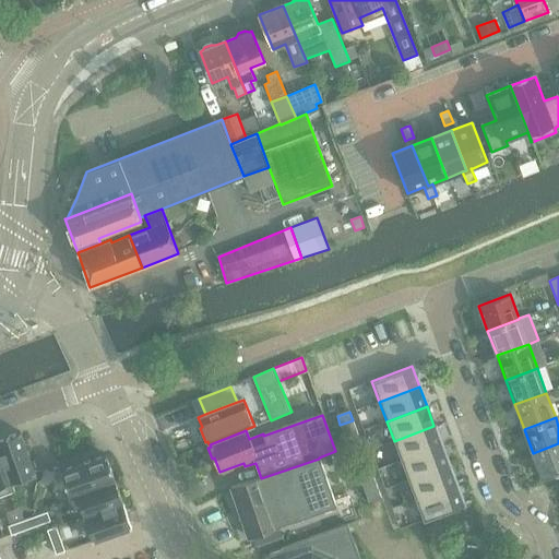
[(353,420),(340,425),(343,432),(356,428),(353,420)]
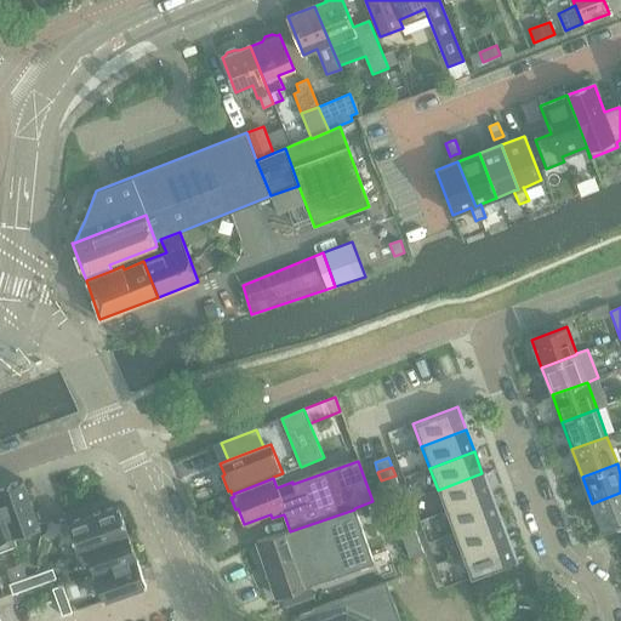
[(482,473),(438,490),(445,512),(490,495),(482,473)]
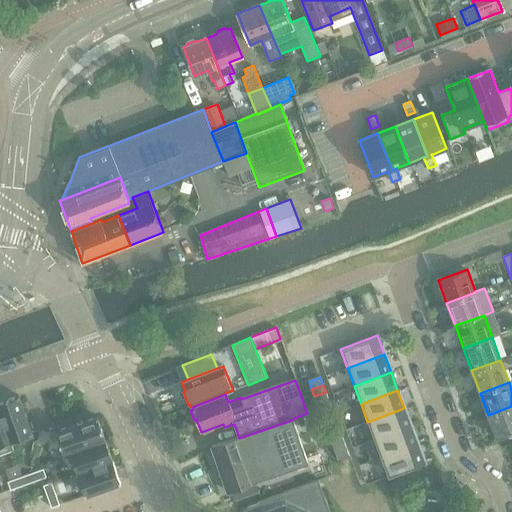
[(326,392),(314,396),(317,404),(328,400),(326,392)]
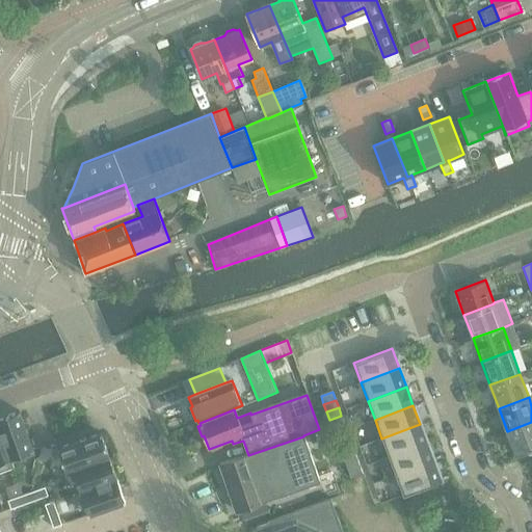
[(20,411),(0,418),(0,429),(14,468),(15,468),(12,462),(34,455),(32,447),(29,439),(21,417),(21,415),(20,411)]
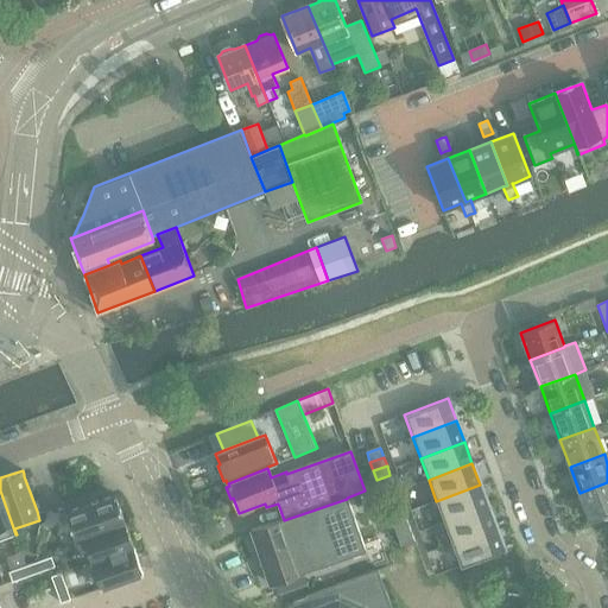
[(607,482),(580,493),(590,521),(607,513),(607,482)]
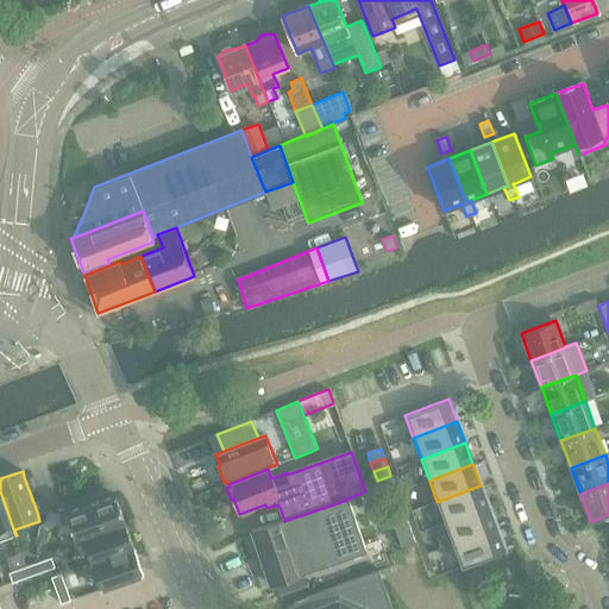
[(481,485),(437,502),(445,523),(489,507),(481,485)]
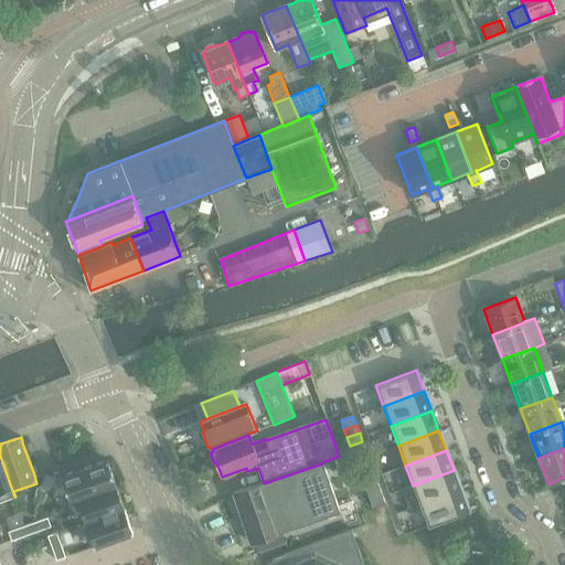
[(0,456),(0,501),(14,497),(0,456)]
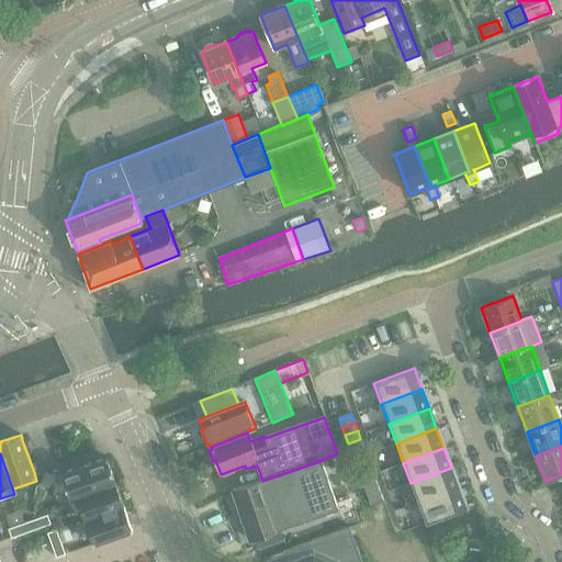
[(69,499),(76,496),(114,483),(115,482),(107,458),(60,474),(69,499)]
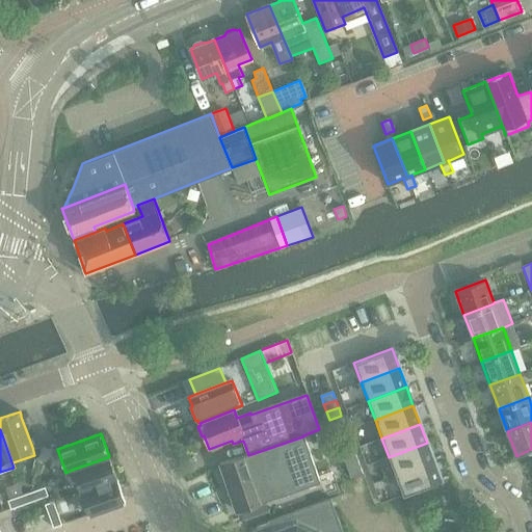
[(320,481),(303,436),(248,455),(220,464),(236,511),(320,481)]
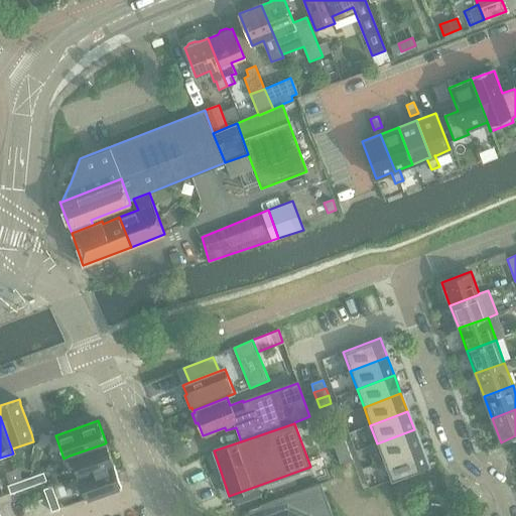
[(341,429),(330,433),(333,441),(344,437),(341,429)]
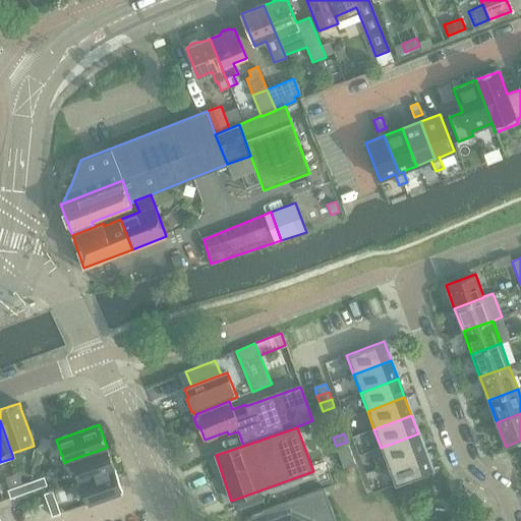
[(418,433),(381,448),(388,466),(424,452),(418,433)]
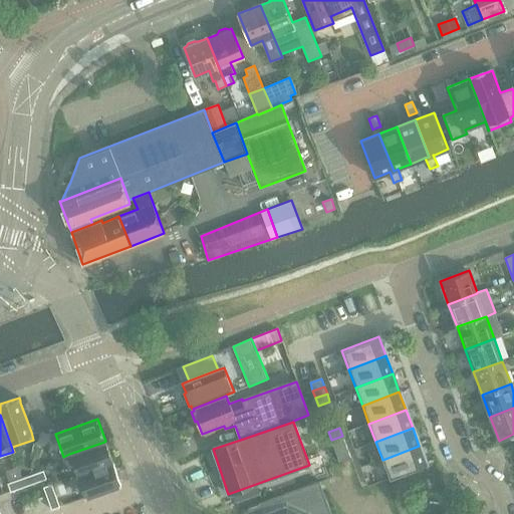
[(342,436),(331,440),(333,447),(345,443),(342,436)]
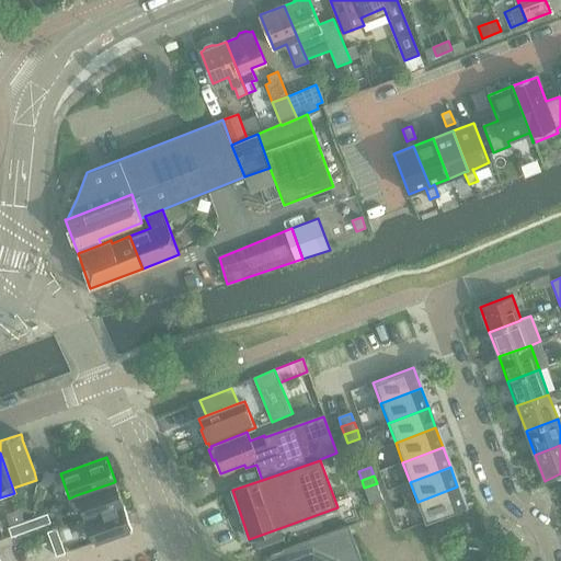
[(115,481),(76,495),(84,518),(124,505),(115,481)]
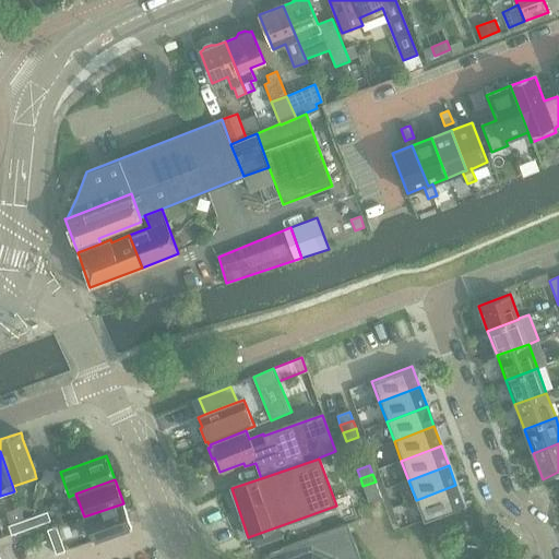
[(376,482),(363,486),(366,495),(378,490),(376,482)]
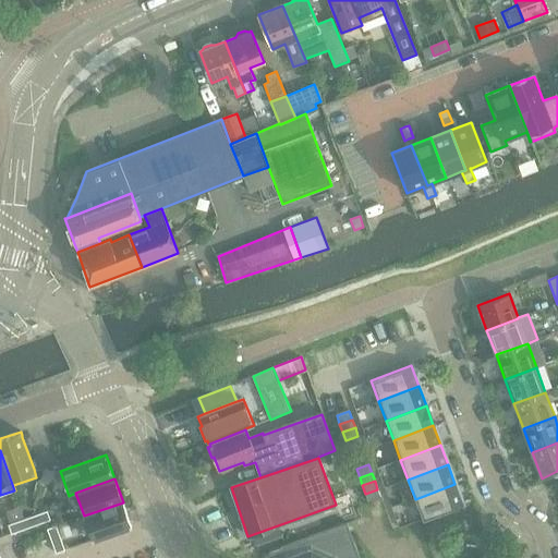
[(455,484),(415,499),(423,520),(462,505),(455,484)]
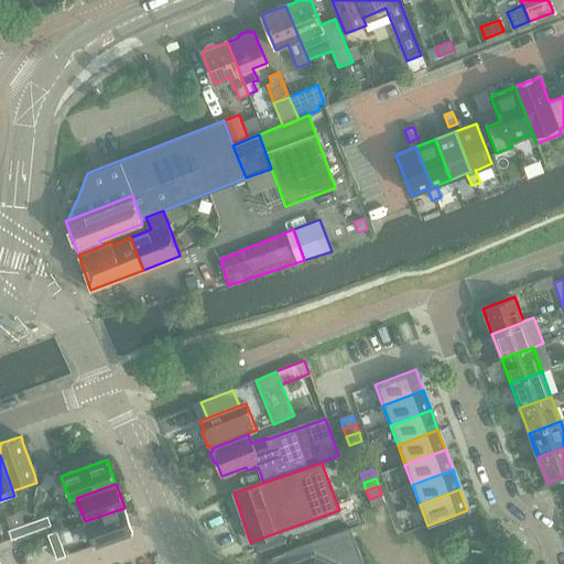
[(381,495),(369,499),(372,507),(384,502),(381,495)]
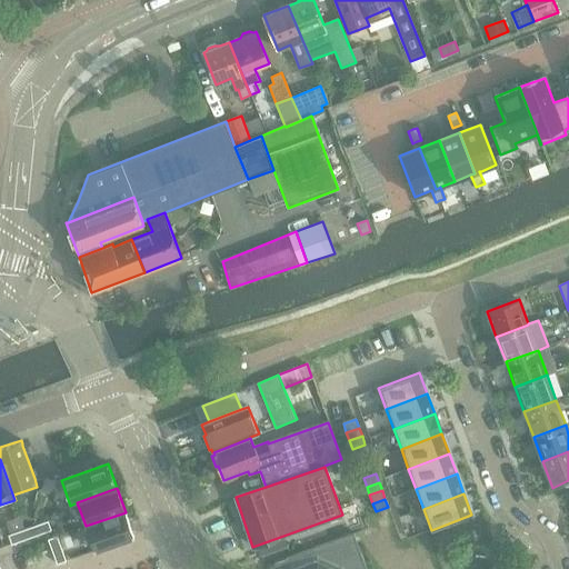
[(126,512),(86,526),(95,551),(135,537),(126,512)]
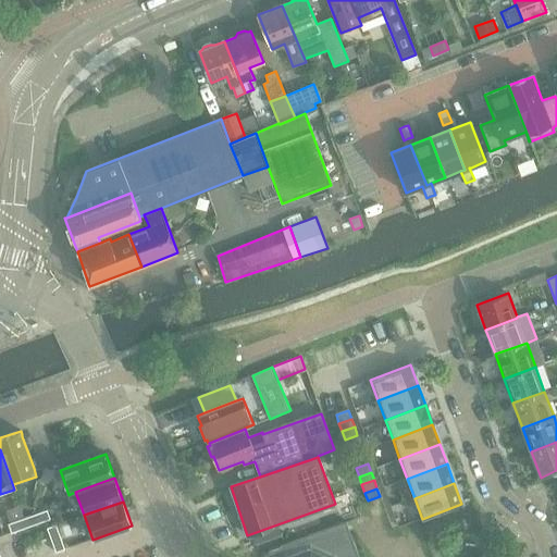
[(47,510),(36,515),(39,523),(45,521),(50,519),(47,510)]
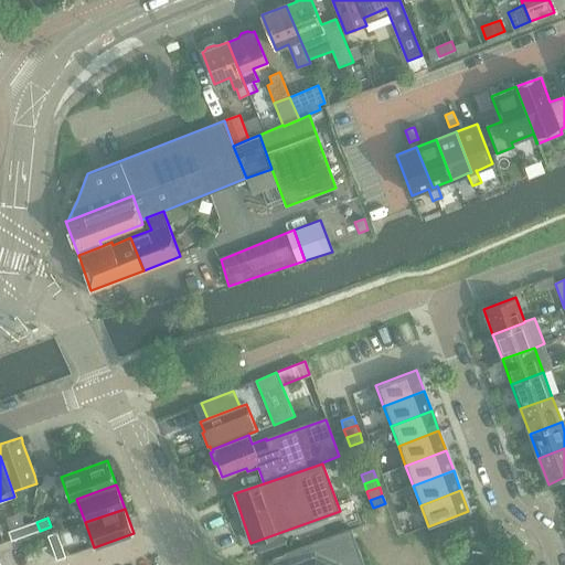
[(36,522),(24,525),(28,535),(40,531),(36,522)]
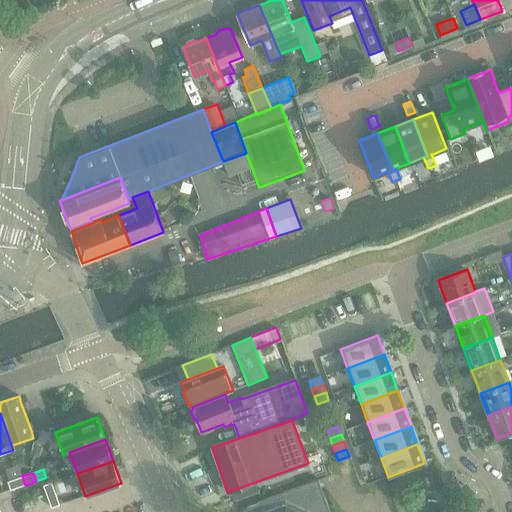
[(22,476),(7,482),(10,490),(25,485),(22,476)]
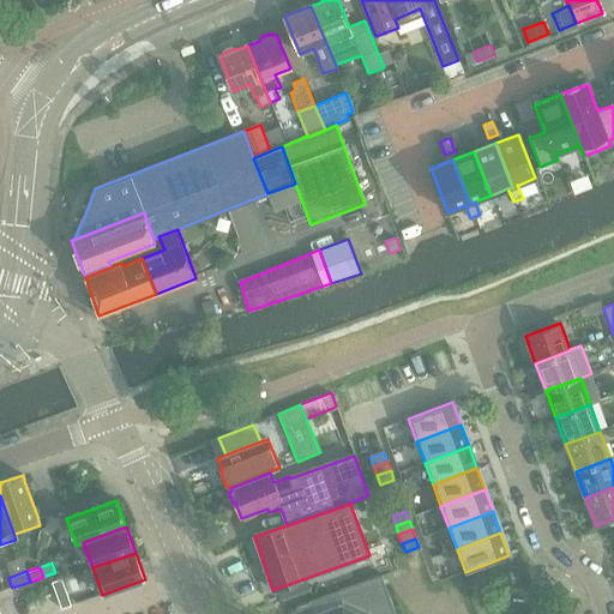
[(396,613),(383,576),(298,607),(293,613),(396,613)]
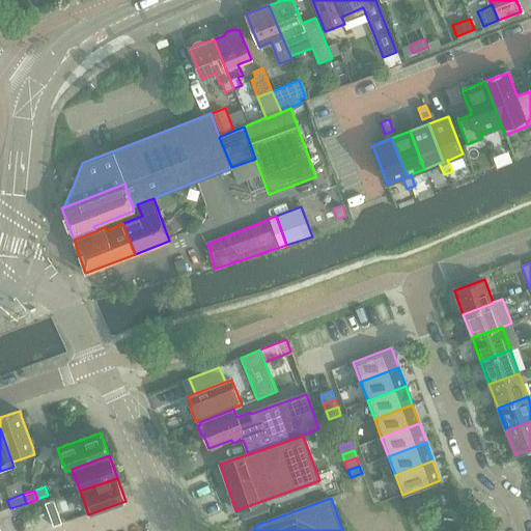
[(53,500),(45,503),(49,514),(57,511),(53,500)]
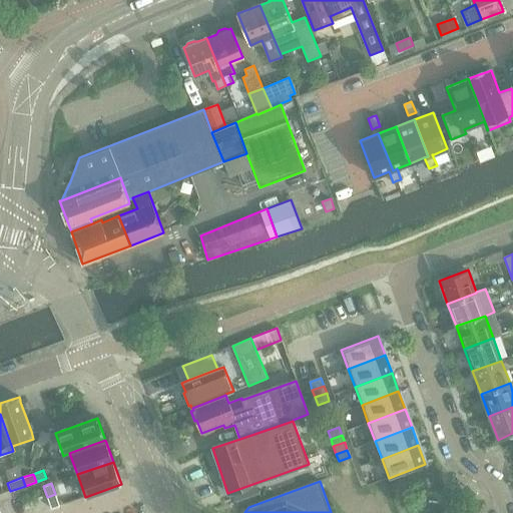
[(55,494),(47,497),(51,509),(60,506),(55,494)]
